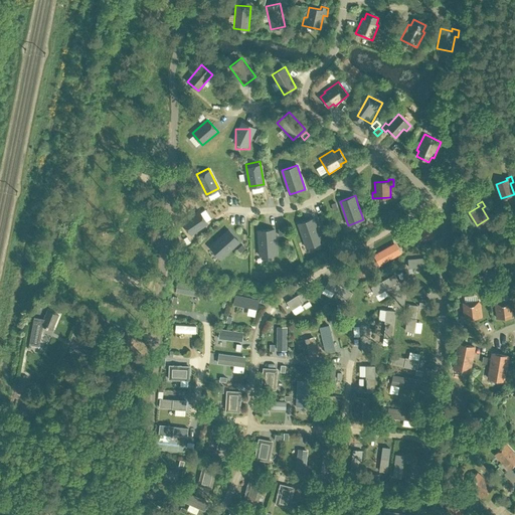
[(182,220),(191,234),(208,222),(199,208),(182,220)]
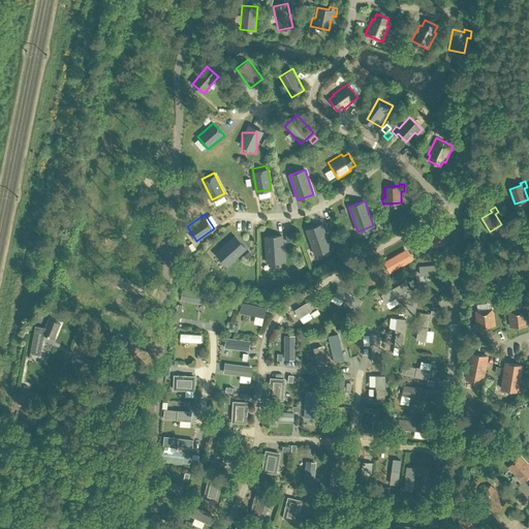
[(331,248),(325,235),(321,224),(306,229),(315,254),(331,248)]
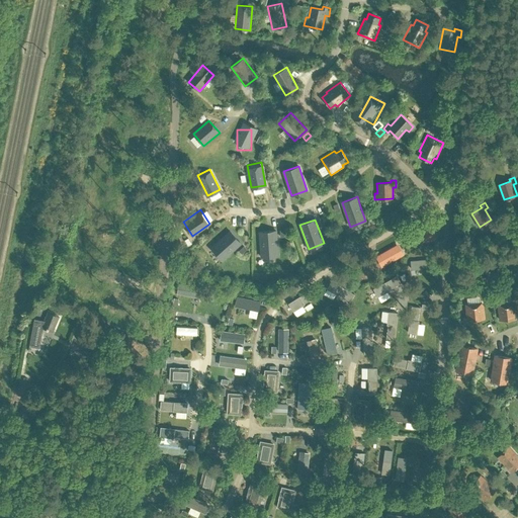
[(222,260),(233,250),(241,243),(230,231),(210,248),(222,260)]
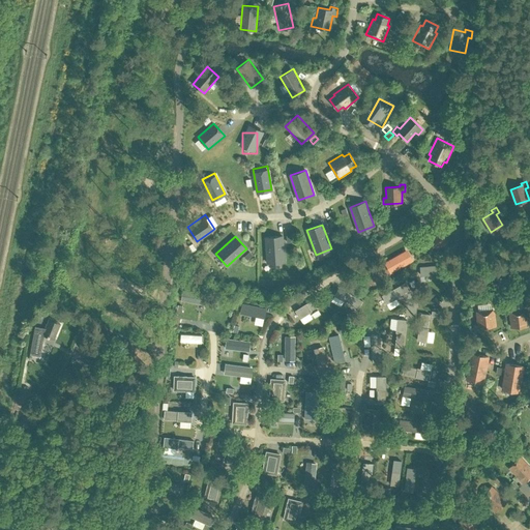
[(284,262),(283,246),(282,236),(265,237),(267,263),(284,262)]
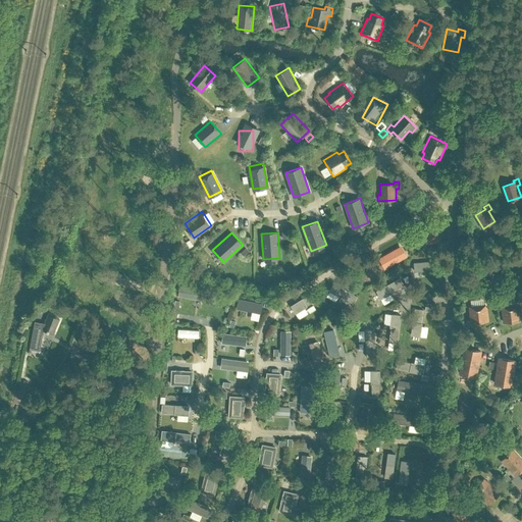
[(384,269),(408,257),(402,246),(378,258),(384,269)]
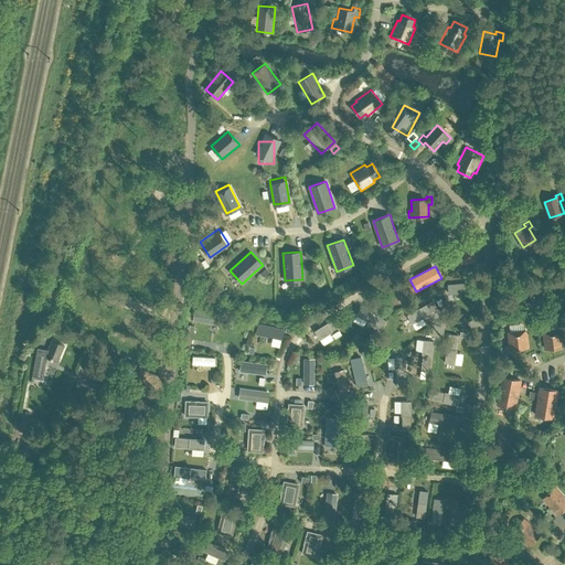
[(400,279),(393,284),(402,301),(408,297),(400,279)]
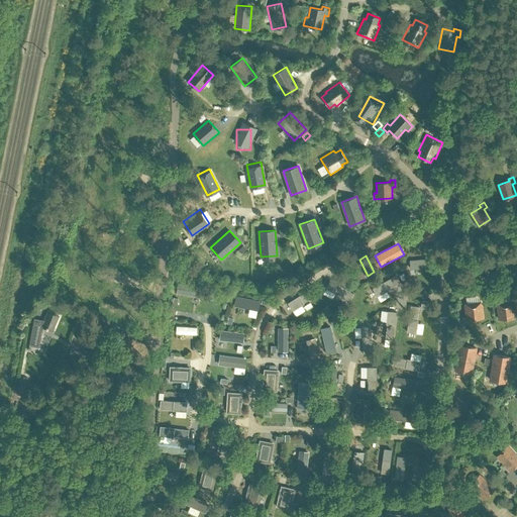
[(432,257),(410,259),(411,267),(432,266),(432,257)]
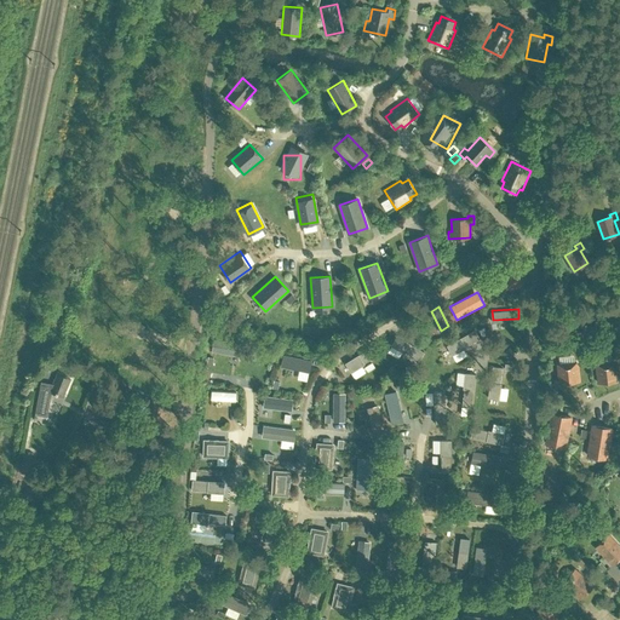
[(474,328),(447,344),(452,354),(480,338),(474,328)]
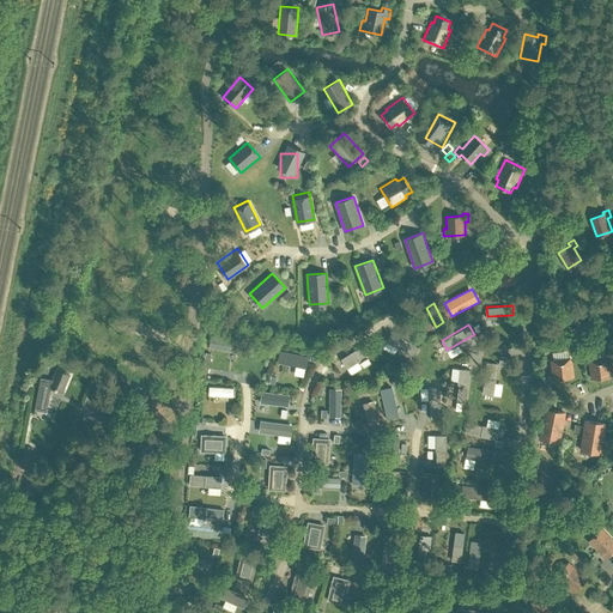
[(392,329),(387,339),(417,357),(423,346),(392,329)]
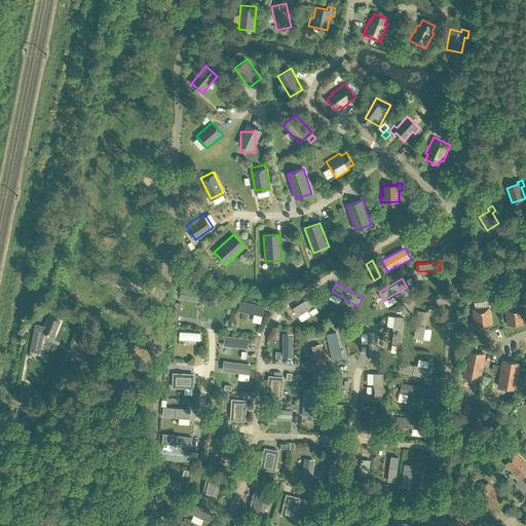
[(181,288),(180,297),(203,301),(205,292),(181,288)]
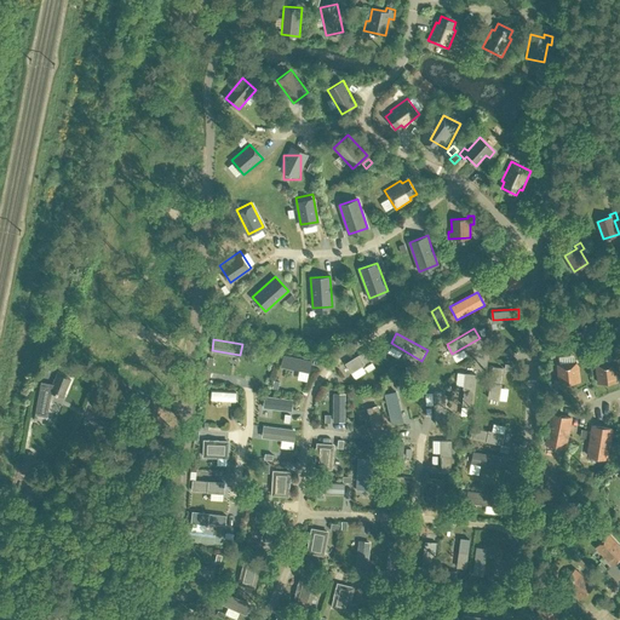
[(371,344),(345,361),(351,371),(377,354),(371,344)]
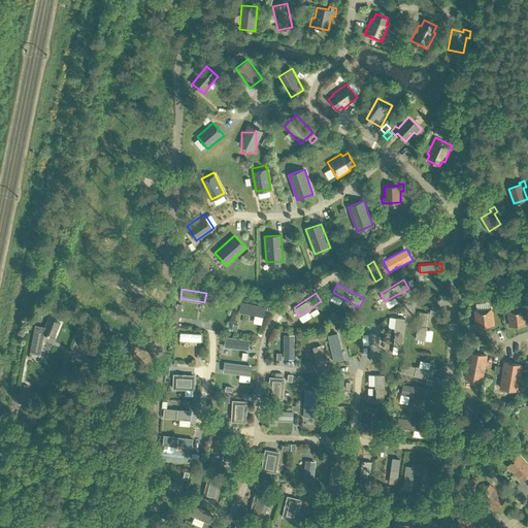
[(241,302),(239,310),(263,315),(264,306),(241,302)]
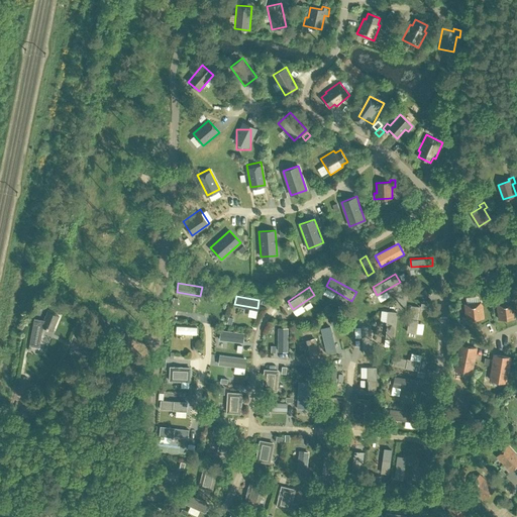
[(468,319),(483,318),(481,302),(466,304),(468,319)]
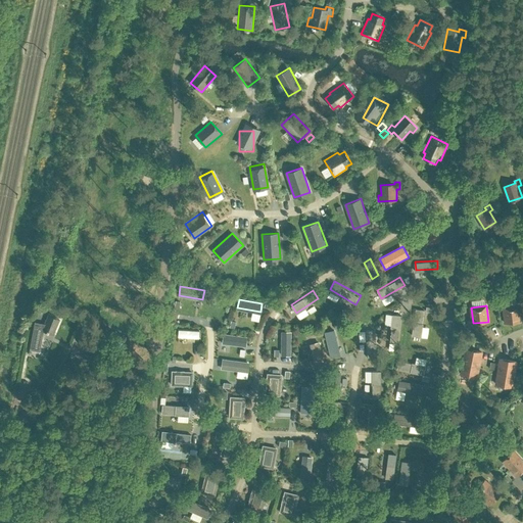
[(505,323),(521,321),(519,305),(504,307),(505,323)]
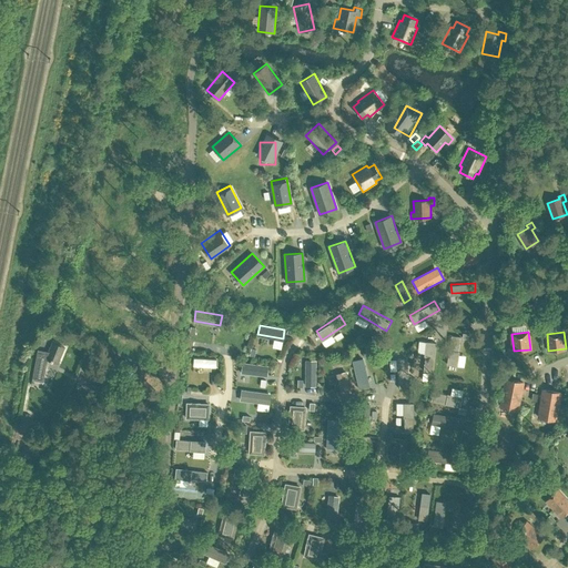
[(456,364),(460,335),(452,334),(447,363),(456,364)]
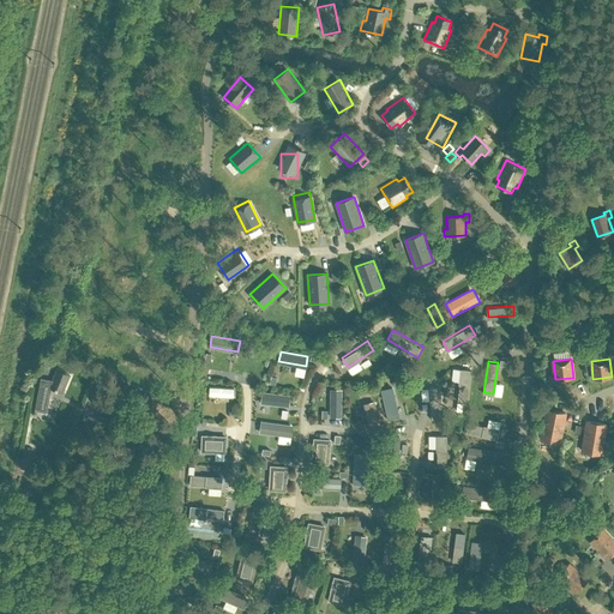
[(461,366),(457,398),(467,399),(470,367),(461,366)]
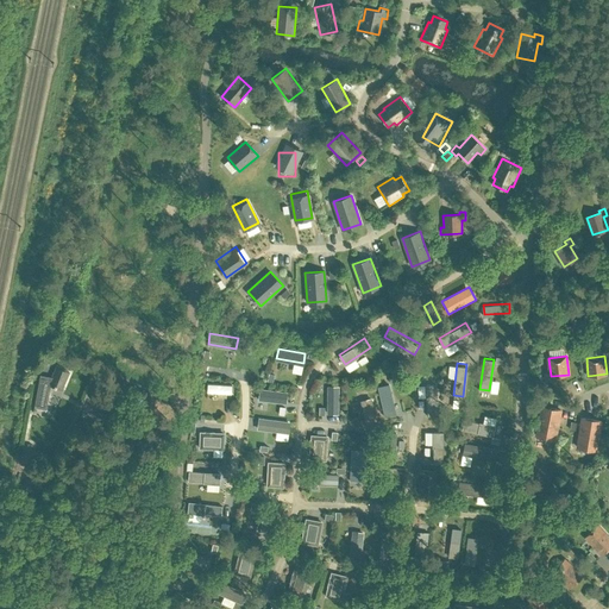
[(63,390),(70,372),(56,366),(51,378),(41,376),(35,405),(45,407),(50,384),(63,390)]
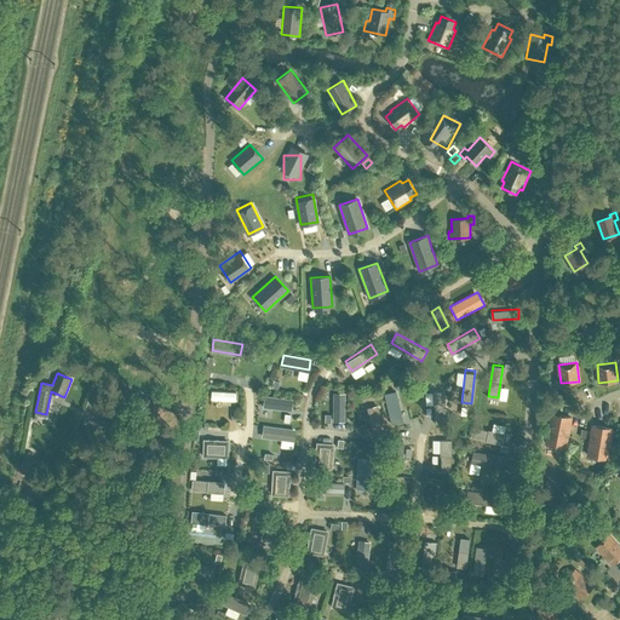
[(282,375),(281,385),(299,390),(302,379),(282,375)]
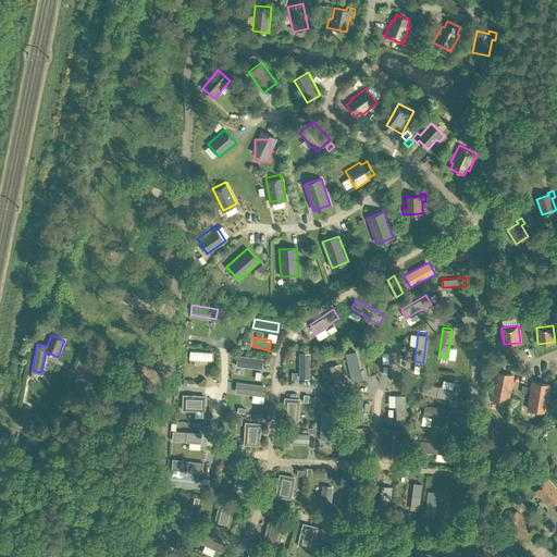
[(355,350),(345,353),(353,381),(362,378),(355,350)]
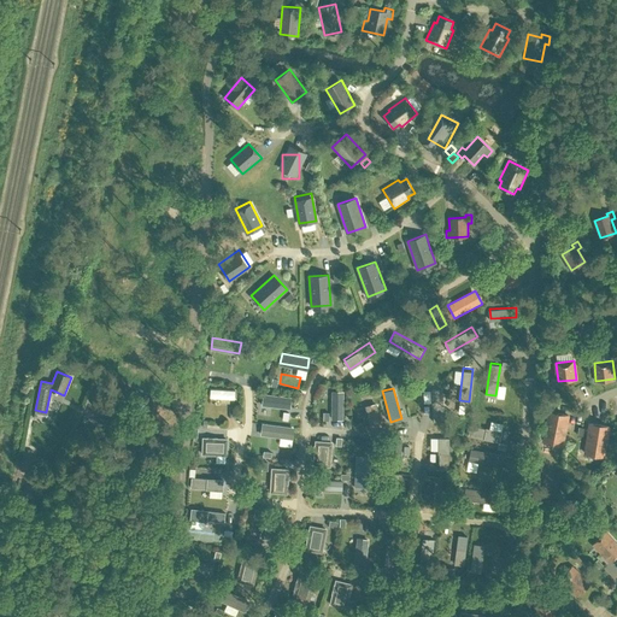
[(432,389),(434,421),(442,421),(441,388),(432,389)]
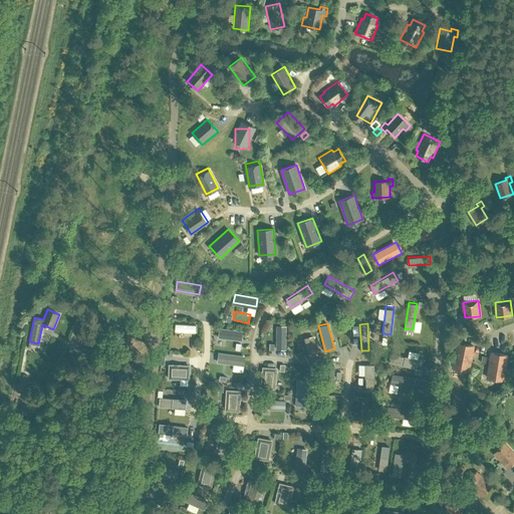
[(176,324),(175,331),(185,332),(192,332),(196,332),(196,325),(176,324)]
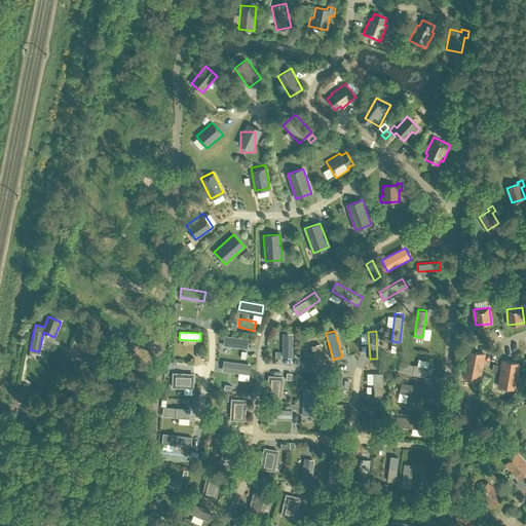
[(284,332),(284,357),(292,357),(292,332),(284,332)]
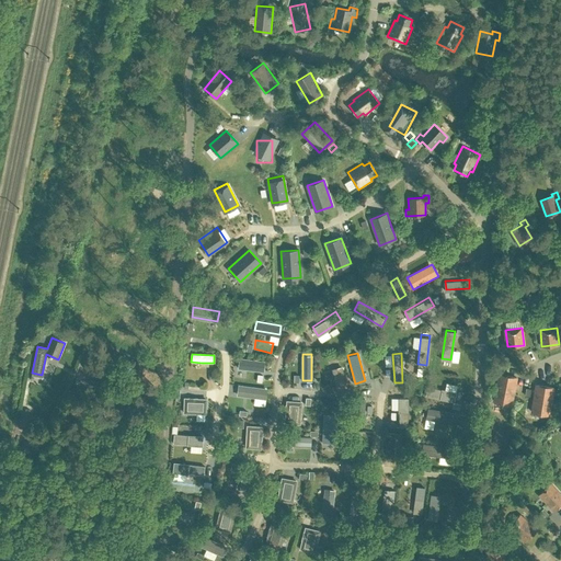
[(239,357),(238,366),(263,369),(264,361),(239,357)]
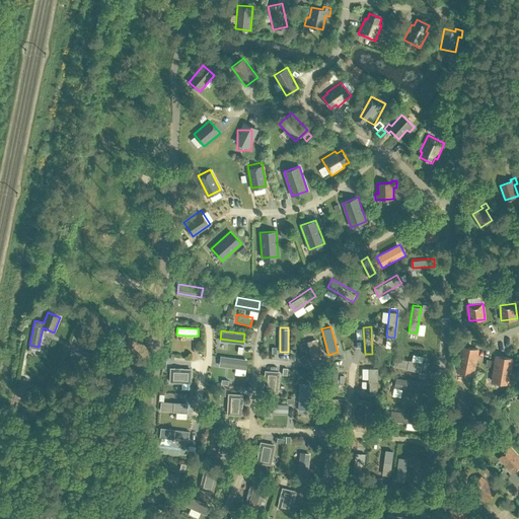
[(322,362),(316,340),(307,342),(313,364),(322,362)]
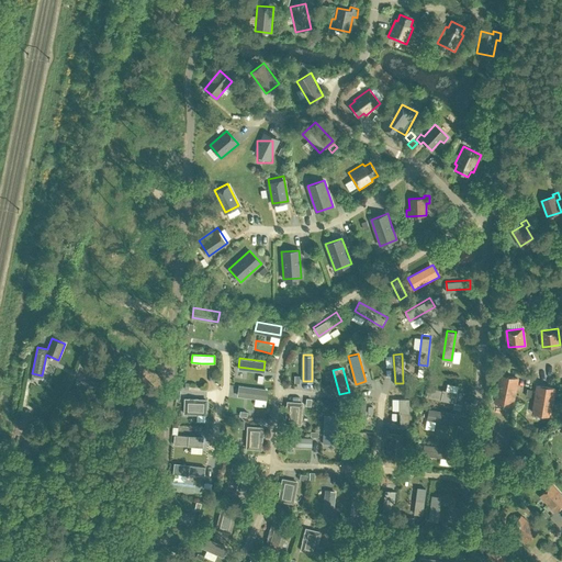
[(501,375),(496,402),(513,405),(518,379),(501,375)]
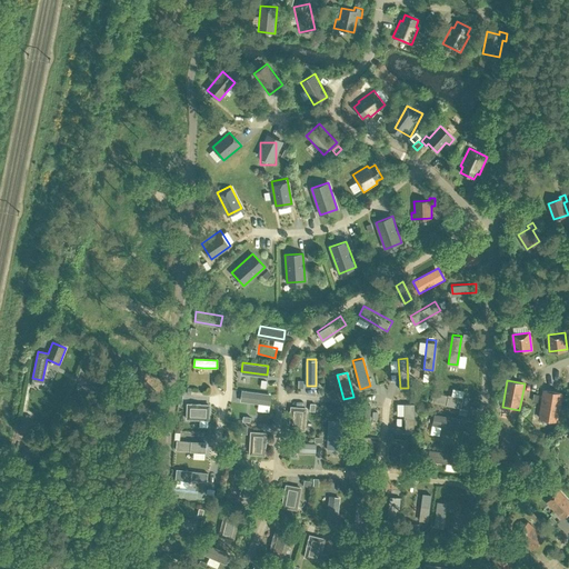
[(242,389),(241,398),(270,402),(271,393),(242,389)]
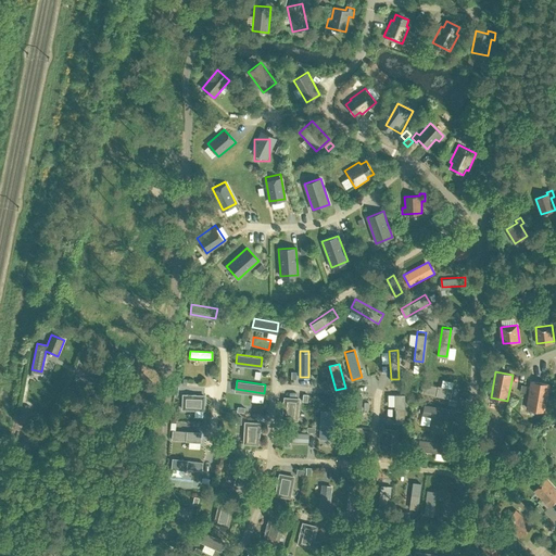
[(424,381),(421,392),(450,397),(452,387),(424,381)]
